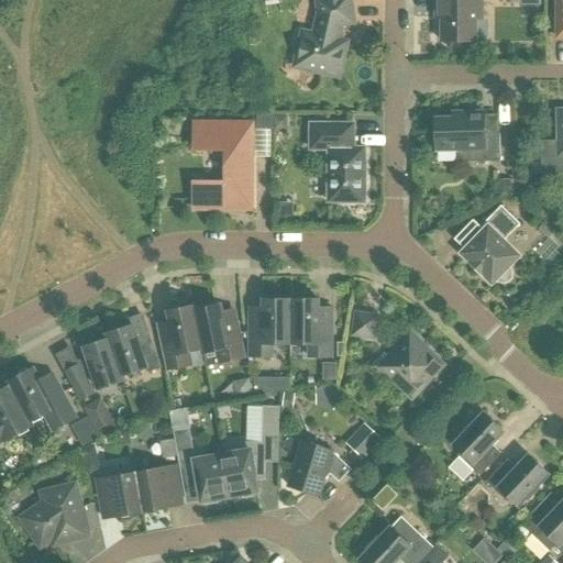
[(339,40),(342,24),(354,23),(351,0),(316,0),(318,13),(313,34),(302,31),(294,67),(340,77),(348,42),(339,40)]
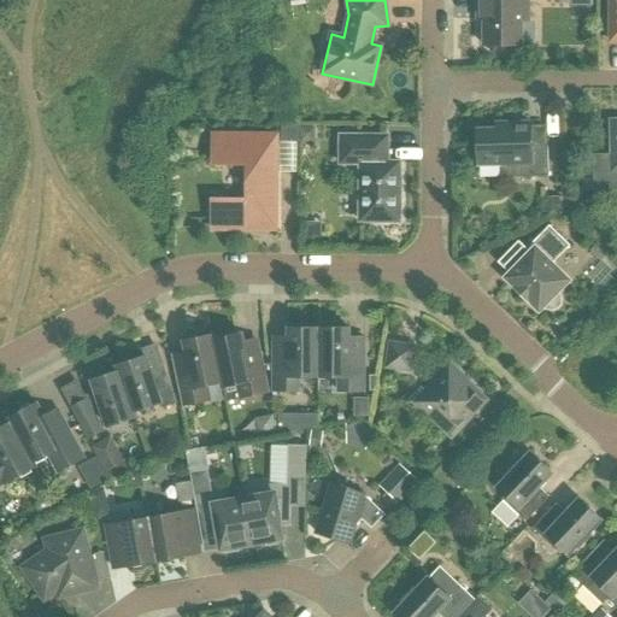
[(477,0),(477,21),(483,21),(483,45),(495,45),(494,54),(522,56),(522,21),(528,21),(527,0),(477,0)]
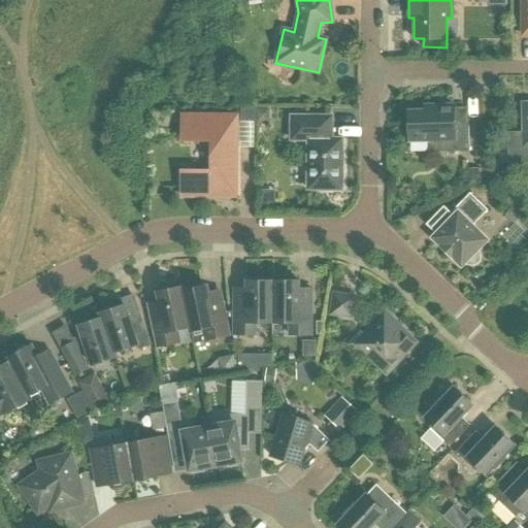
[(499,164),(507,163),(527,162),(527,102),(523,103),(523,131),(506,131),(507,153),(499,153),(499,164)]
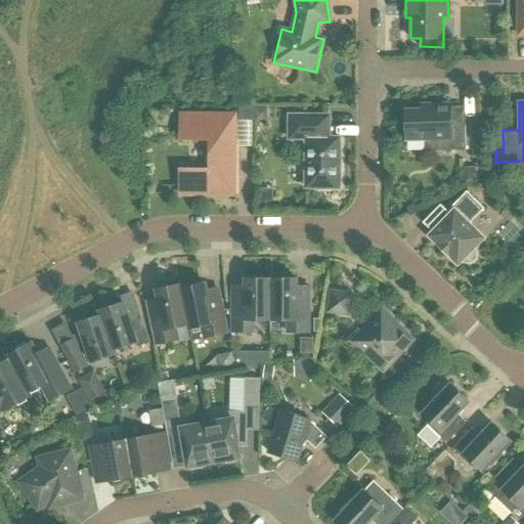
[(238,120),(254,120),(254,104),(238,104),(238,120)]
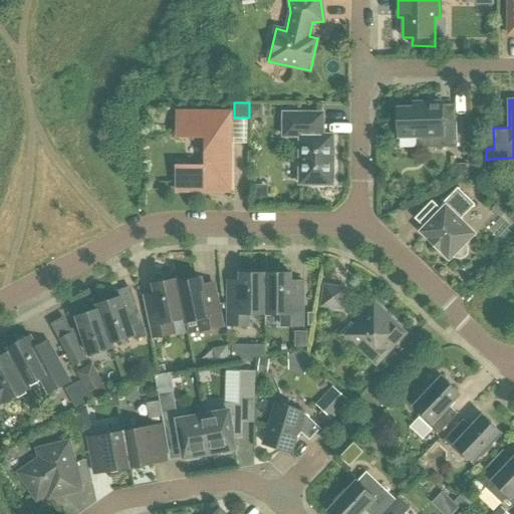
[(442,121),(442,102),(413,103),(413,107),(398,108),(398,138),(427,137),(427,148),(457,148),(456,121),(442,121)]
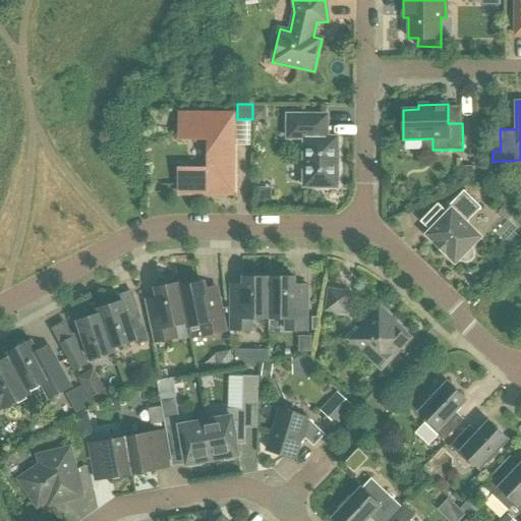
[(253,110),(253,122),(267,122),(267,110),(253,110)]
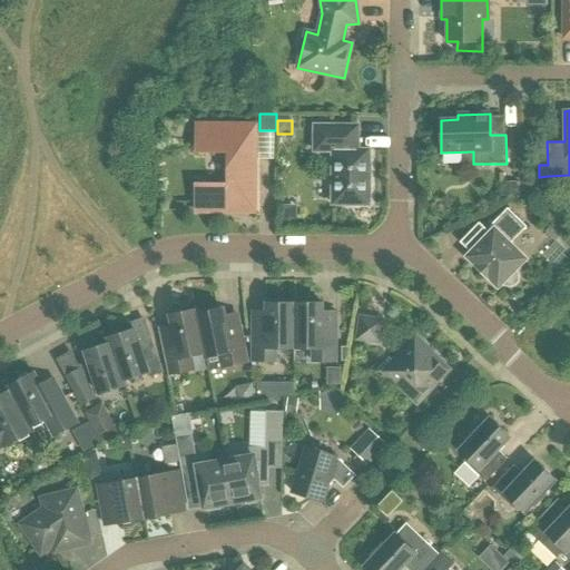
[(255,212),(256,125),(196,125),(196,151),(228,151),(228,185),(196,185),(196,212),(255,212)]
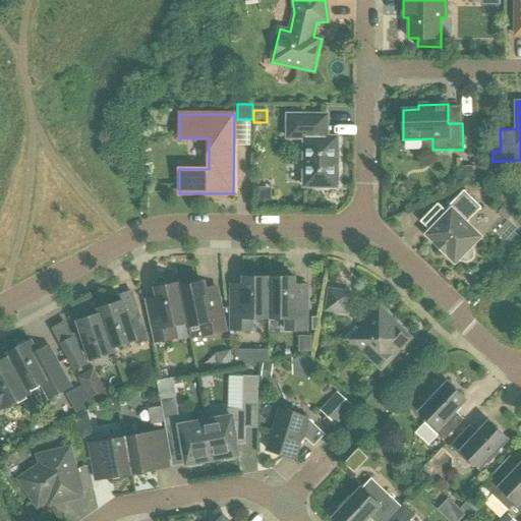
[(337,186),(337,136),(328,136),(328,115),(288,114),(288,137),(303,137),(303,186),(337,186)]
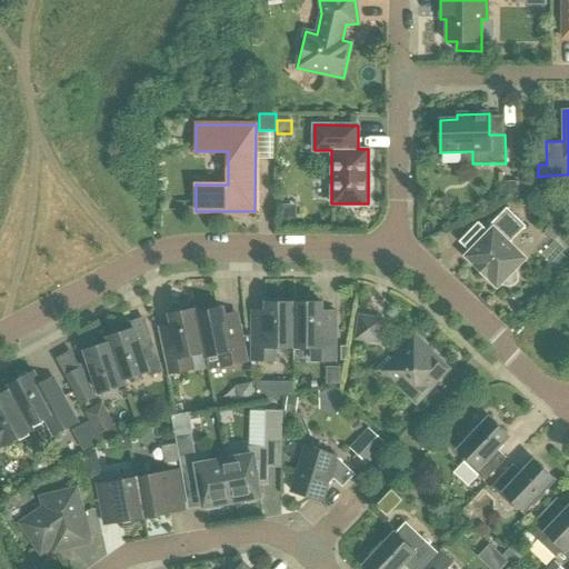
[(500,181),(501,197),(516,197),(516,181),(500,181)]
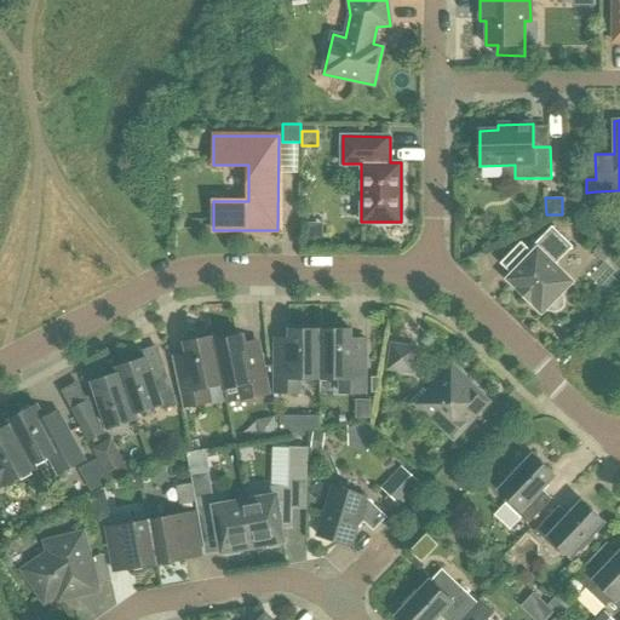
[(555,265),(573,247),(552,227),(529,250),(521,242),(500,264),(511,275),(507,279),(541,313),(544,310),(554,313),(561,311),(564,306),(566,300),(562,292),(572,281),(555,265)]
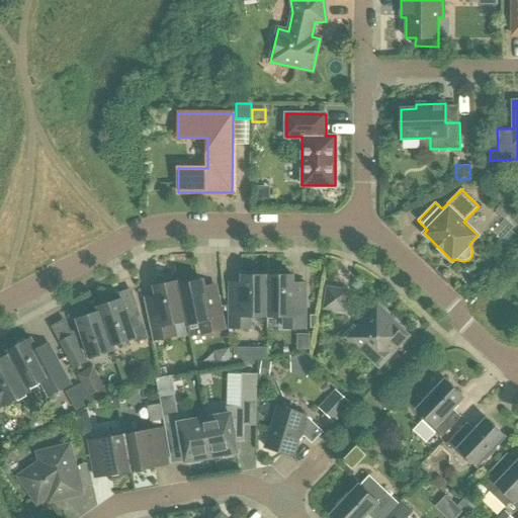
[(517,232),(517,220),(501,204),(495,210),(517,232)]
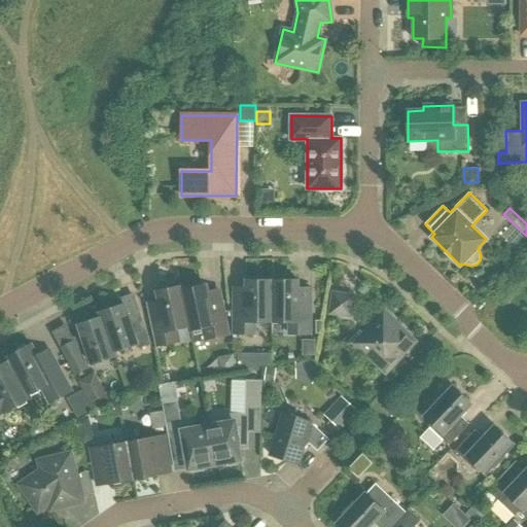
[(271,321),(271,280),(245,280),(245,288),(233,288),(233,334),(255,334),(255,321),(271,321)]
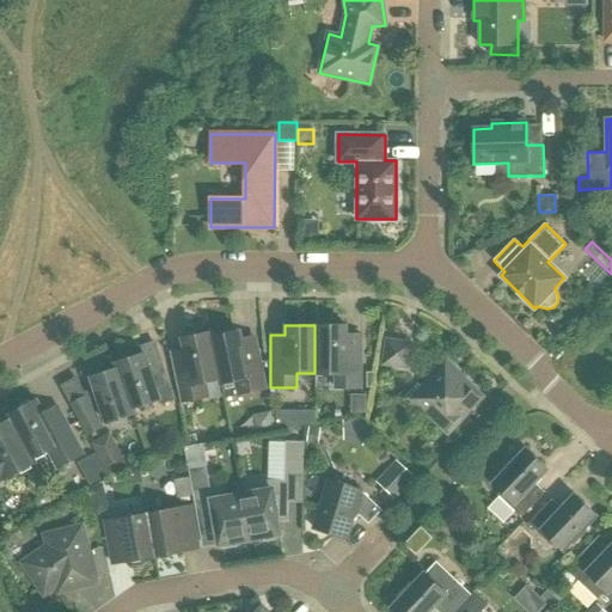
[(347,335),(347,325),(314,325),(314,373),(335,373),(335,387),(361,387),(361,335),(347,335)]
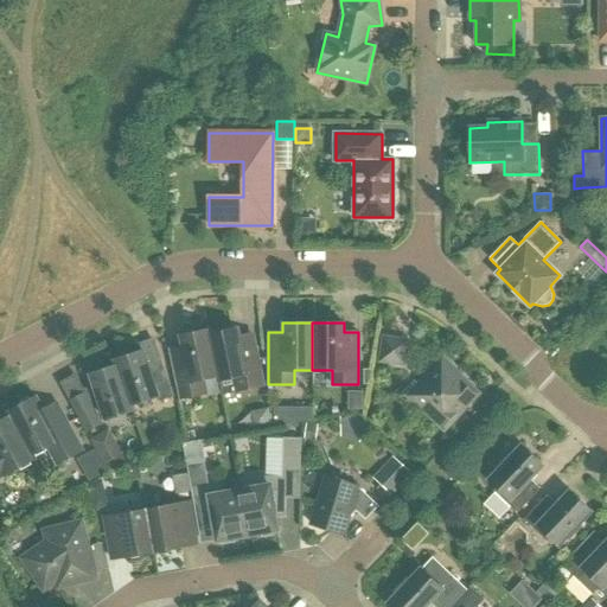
[(238,327),(208,334),(217,376),(218,381),(222,396),(264,387),(254,334),(240,338),(238,327)]
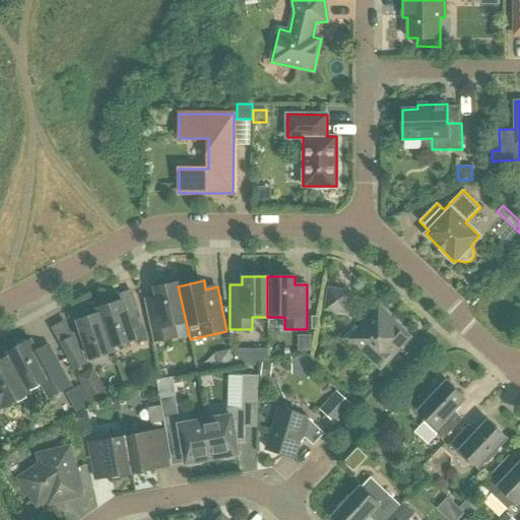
[(175,325),(186,322),(178,286),(177,282),(154,287),(156,297),(144,299),(153,342),(177,337),(175,325)]
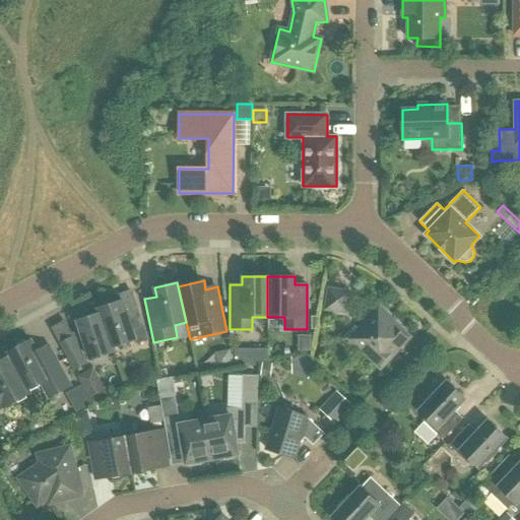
[(345,312),(348,291),(328,287),(325,309),(345,312)]
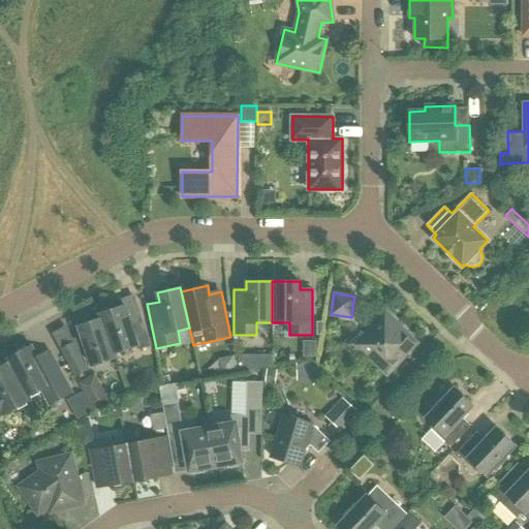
[(101,318),(114,358),(116,358),(115,352),(136,345),(137,350),(151,345),(139,312),(128,316),(124,306),(100,314),(101,318)]
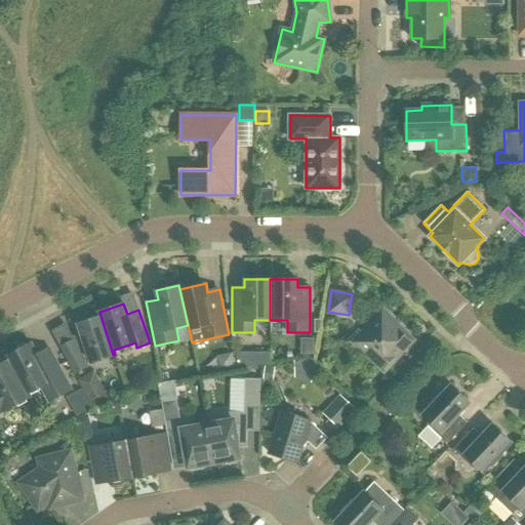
[(412,340),(391,321),(393,319),(381,309),(370,321),(372,323),(363,332),(359,328),(346,342),(360,356),(364,352),(384,370),(412,340)]
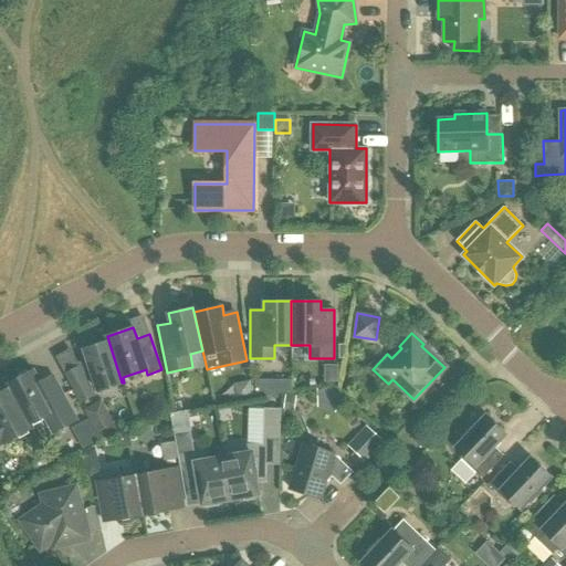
[(98,390),(122,383),(108,341),(84,349),(98,390)]
